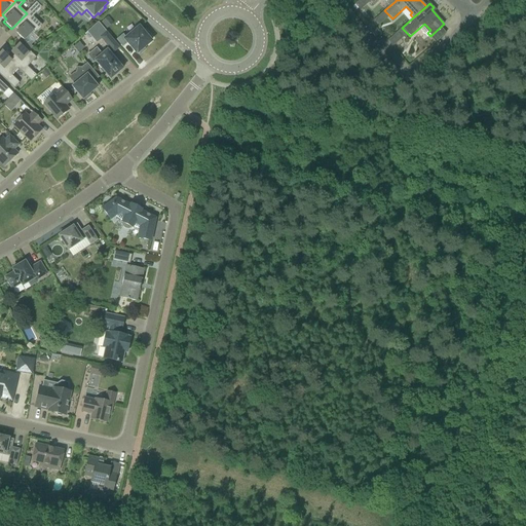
[(15,33),(24,41),(32,33),(34,34),(40,27),(31,19),(40,9),(35,4),(27,13),(14,26),(19,30),(15,33)]
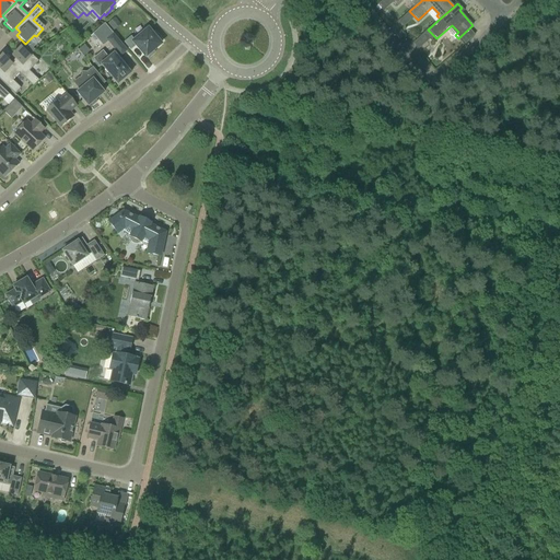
[(107,24),(112,30),(119,23),(115,18),(107,24)]
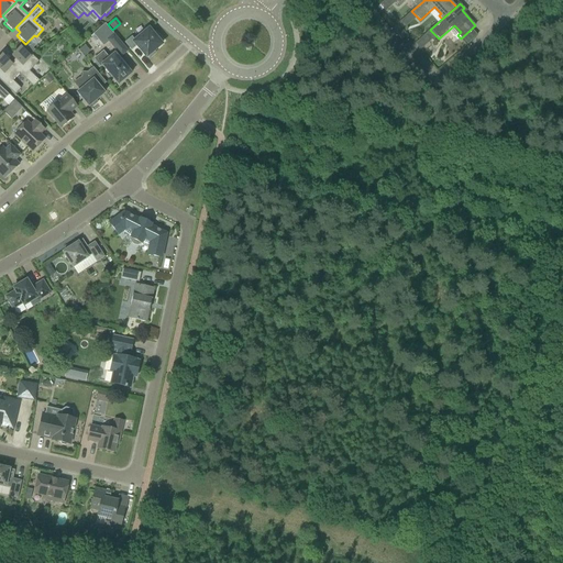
[(131,39),(125,43),(131,51),(136,46),(146,57),(161,45),(161,44),(163,42),(156,34),(154,36),(148,30),(134,42),(131,39)]
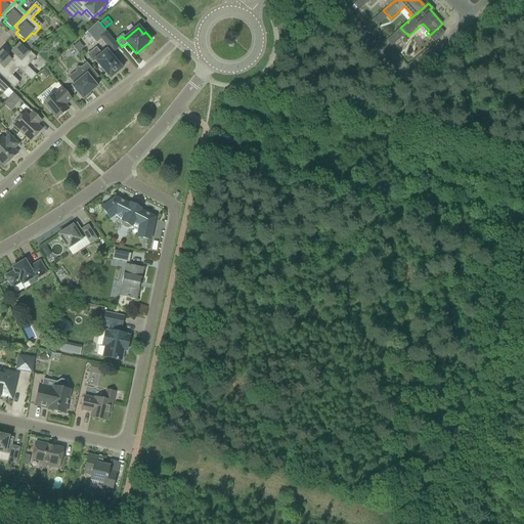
[(380,33),(376,28),(370,33),(375,38),(380,33)]
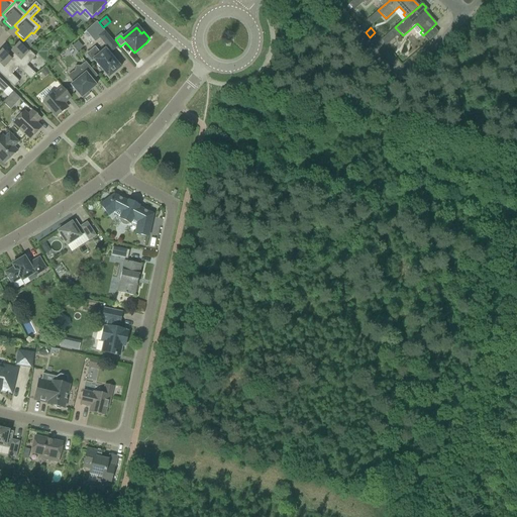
[(117,47),(104,31),(98,37),(111,53),(117,47)]
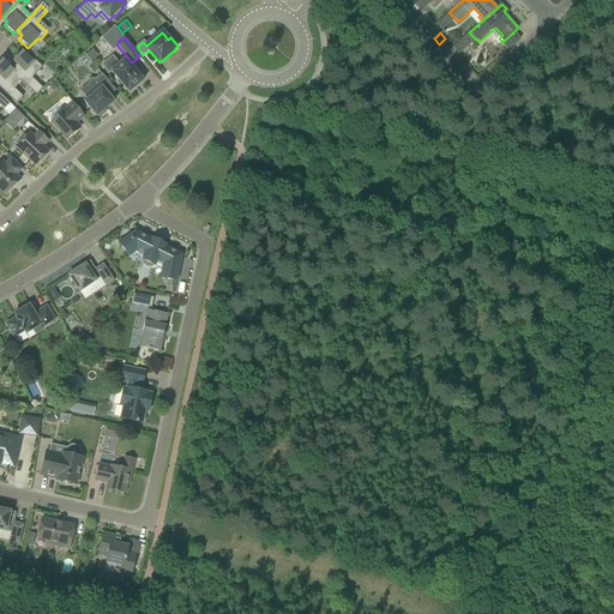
[(32,61),(34,60),(37,55),(36,54),(31,50),(26,55),(30,60),(32,61)]
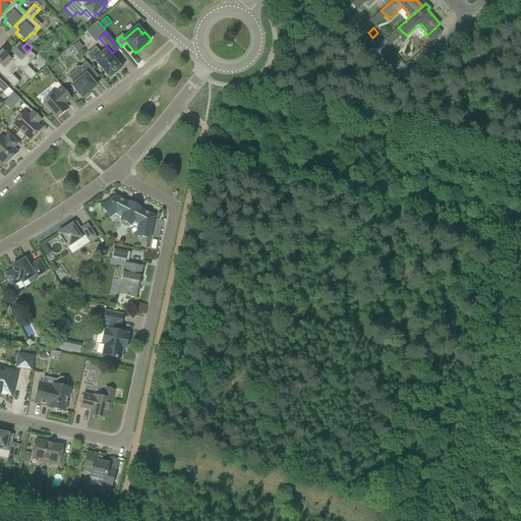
[(36,57),(29,51),(26,53),(18,45),(11,52),(13,55),(10,59),(9,60),(18,68),(31,80),(36,75),(26,66),(36,57)]
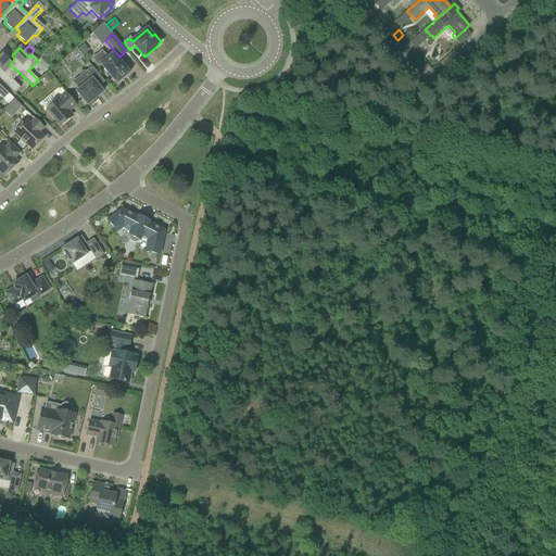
[(129,73),(113,53),(108,58),(102,51),(92,59),(99,66),(100,65),(105,72),(104,73),(109,77),(110,76),(116,85),(129,73)]
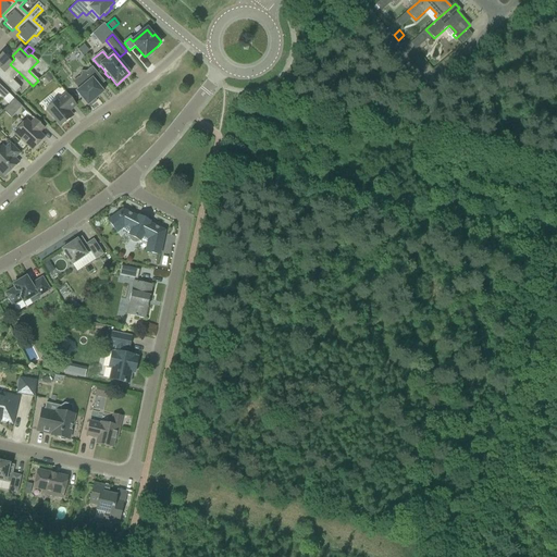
[(2,56),(0,57),(0,79),(15,94),(21,88),(12,81),(20,73),(10,64),(11,63),(2,56)]
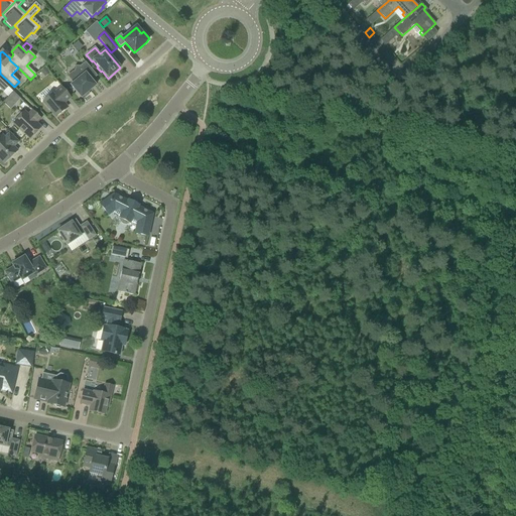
[(101,81),(85,61),(79,67),(75,66),(74,71),(68,76),(73,83),(70,86),(81,98),(82,97),(83,99),(88,94),(87,92),(95,86),(91,80),(96,76),(100,81),(101,81)]
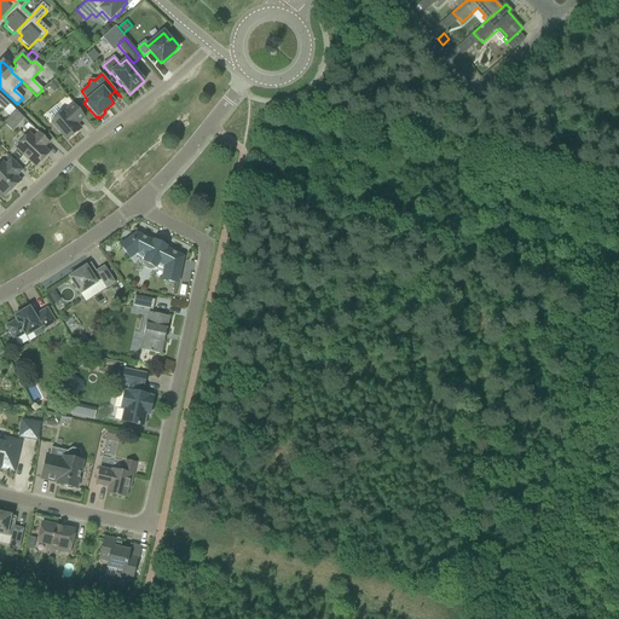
[(85,117),(74,104),(51,122),(67,142),(79,132),(74,126),(85,117)]
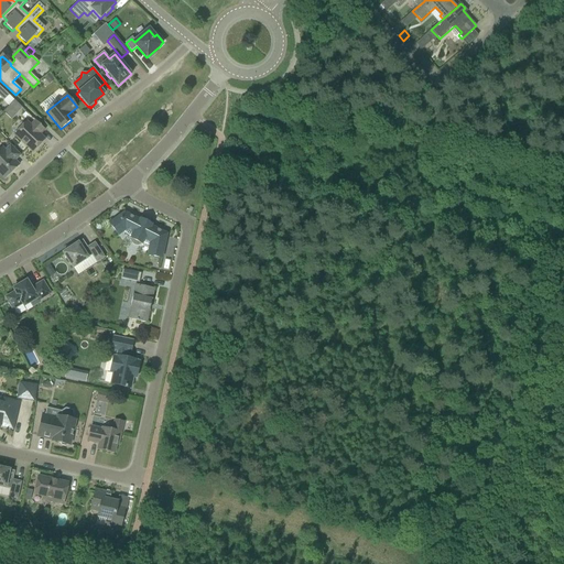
[(14,100),(10,105),(18,111),(21,107),(14,100)]
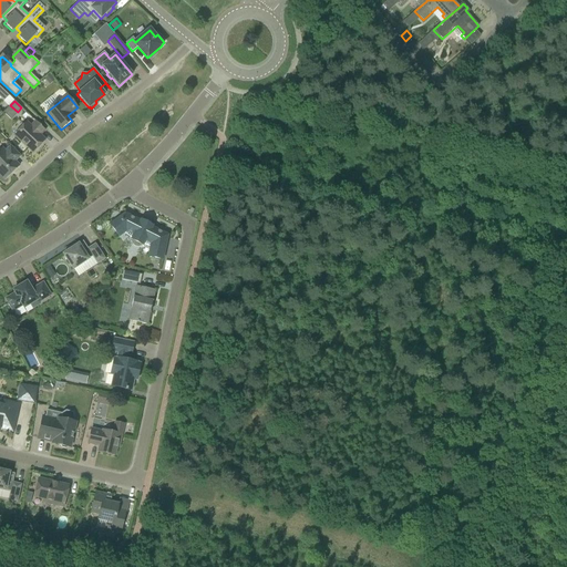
[(14,135),(33,153),(43,143),(38,138),(45,131),(35,121),(30,126),(27,123),(14,135)]
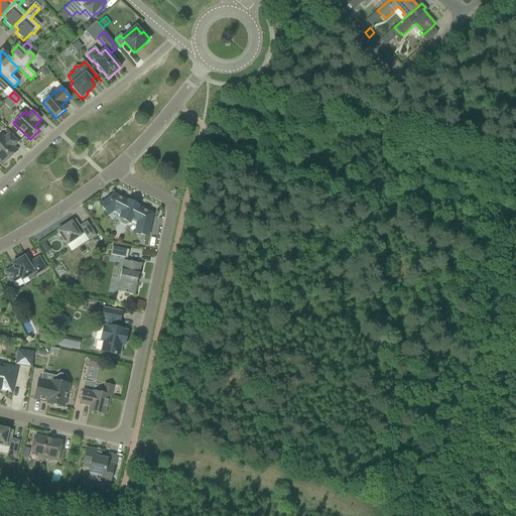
[(0,159),(4,164),(17,151),(13,147),(18,142),(9,133),(4,138),(2,135),(0,137),(0,159)]
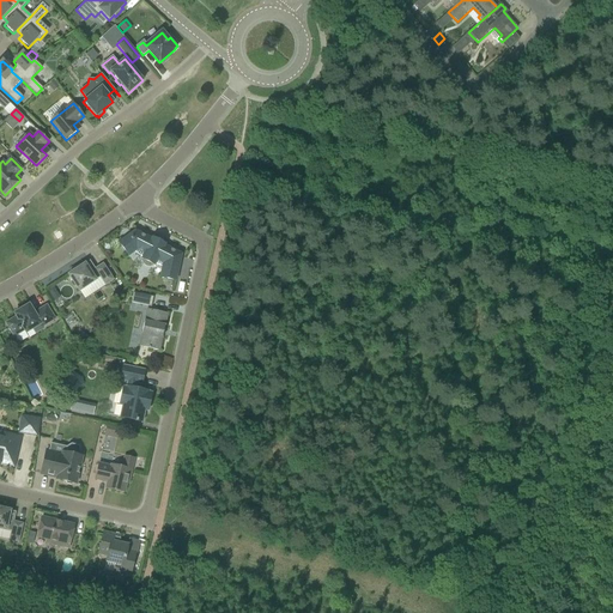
[(151,267),(152,266),(153,265),(155,266),(155,263),(162,267),(161,278),(176,281),(181,255),(164,246),(164,244),(152,238),(152,240),(135,231),(119,243),(128,256),(134,252),(137,255),(143,259),(141,260),(143,260),(143,261),(143,265),(145,266),(147,267),(149,267),(151,267)]
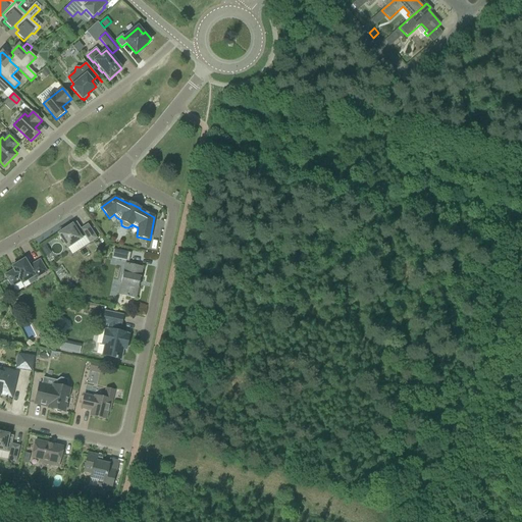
[(97,239),(88,224),(76,231),(72,225),(58,235),(67,249),(85,237),(90,244),(97,239)]
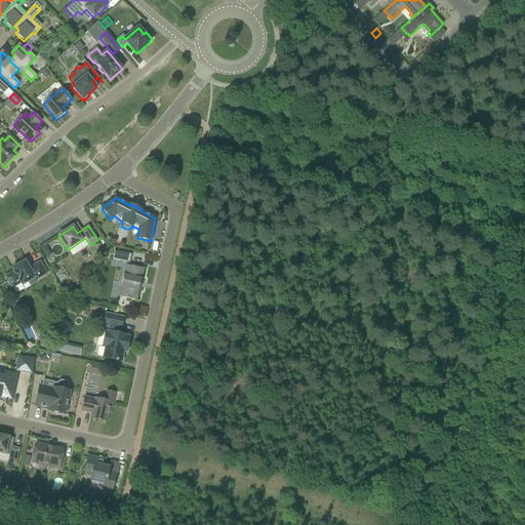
[(129,264),(131,254),(114,251),(112,259),(129,264)]
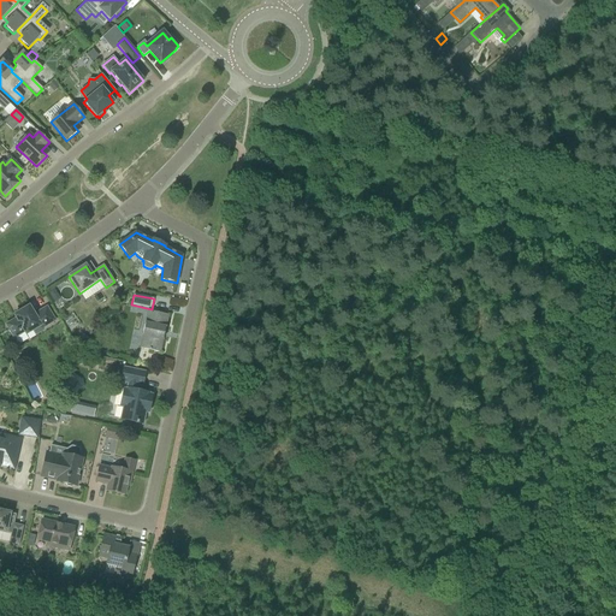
[(54,321),(47,308),(34,315),(29,307),(21,312),(21,313),(15,317),(16,319),(6,325),(15,338),(24,332),(25,335),(34,331),(36,335),(43,330),(42,329),(54,321)]
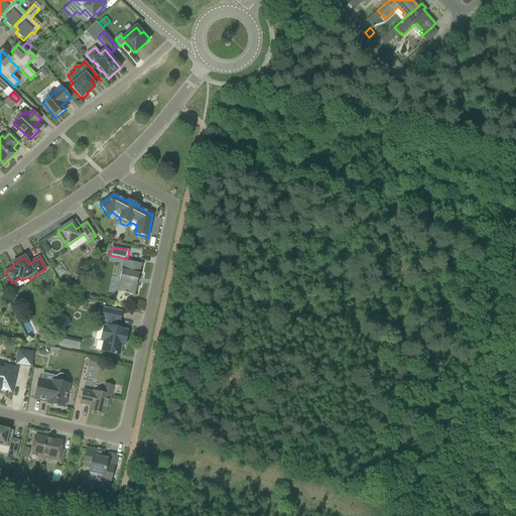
[(124,261),(117,292),(134,295),(141,264),(124,261)]
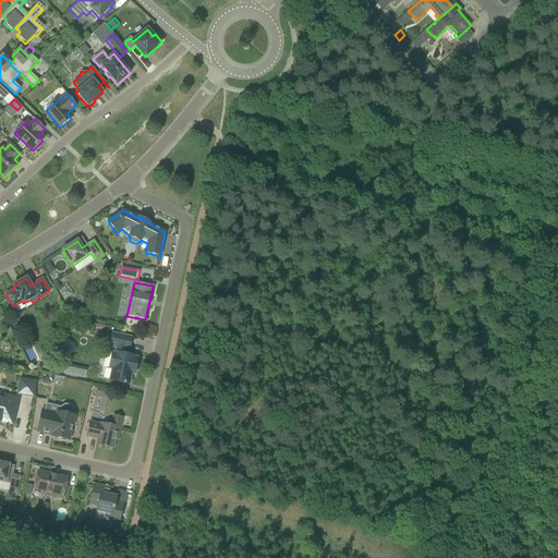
[(74,303),(69,310),(76,315),(81,308),(74,303)]
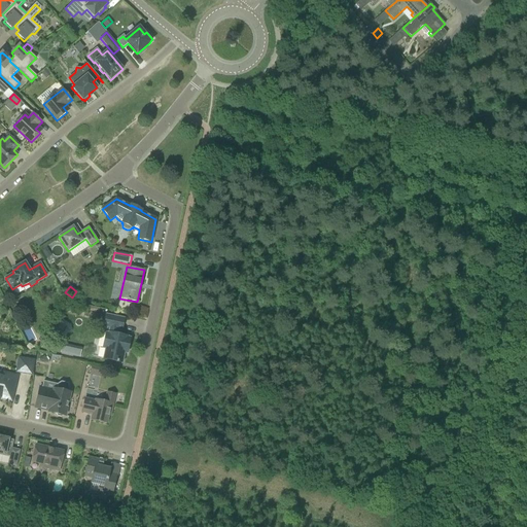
[(125,318),(106,315),(103,327),(109,328),(108,334),(106,334),(102,349),(105,349),(103,359),(123,363),(126,346),(129,347),(131,338),(128,338),(128,337),(115,335),(116,329),(121,330),(125,318)]
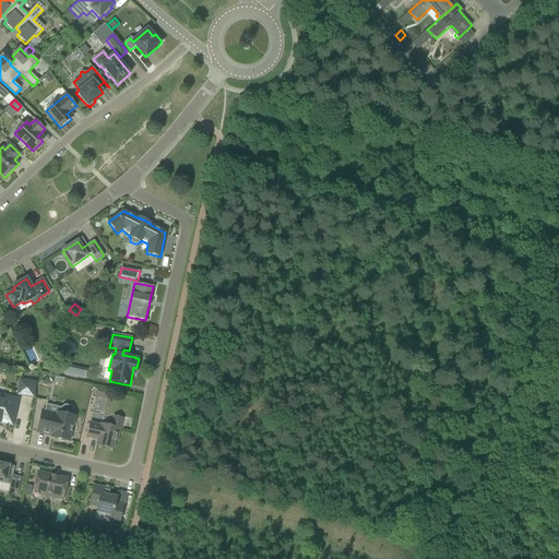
[(63,373),(85,379),(87,372),(66,367),(63,373)]
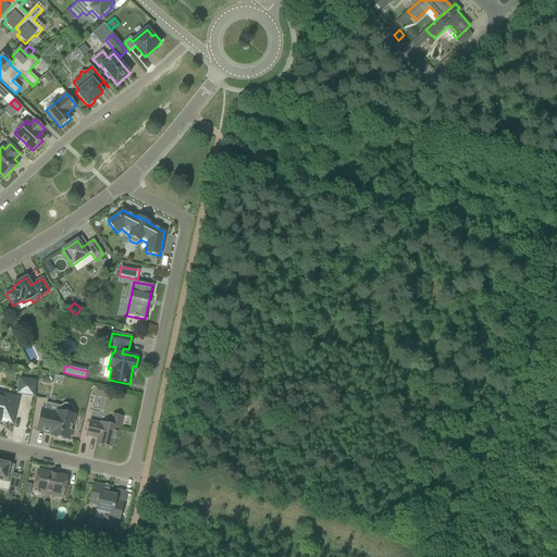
[(33,396),(35,382),(20,379),(17,394),(33,396)]
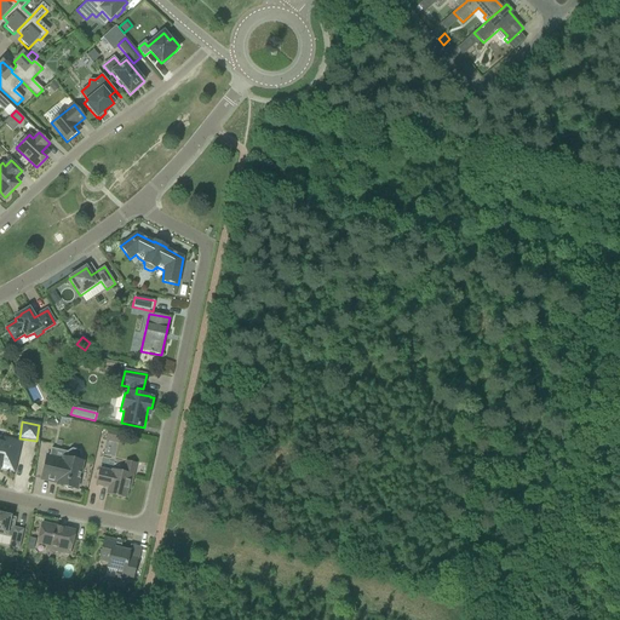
[(120,435),(108,432),(105,442),(119,445),(120,435)]
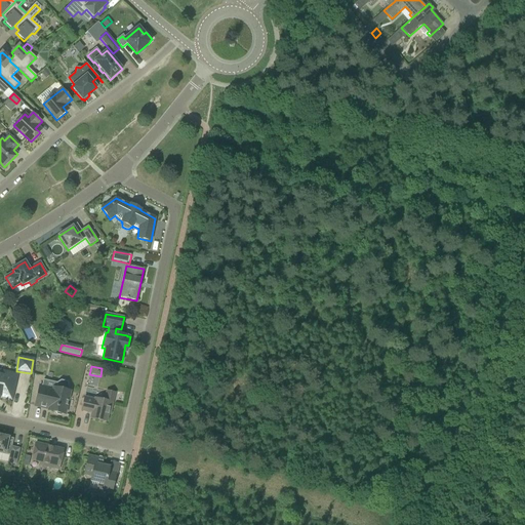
[(0,396),(11,399),(16,375),(0,370),(0,396)]
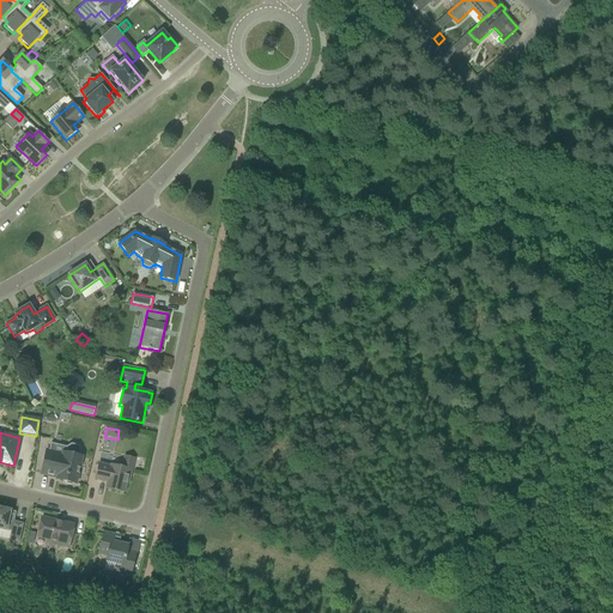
[(76,484),(82,457),(79,456),(80,449),(78,445),(71,444),(67,447),(66,454),(62,453),(62,455),(46,451),(41,474),(58,478),(56,480),(65,481),(67,485),(71,486),(73,484),(76,484)]
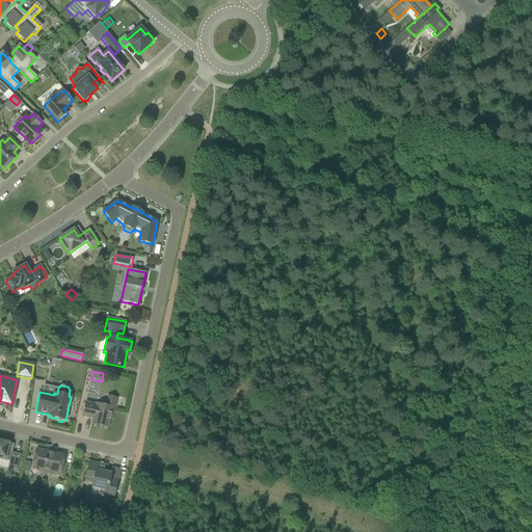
[(112,421),(113,414),(117,398),(107,396),(105,405),(96,404),(96,405),(85,403),(82,417),(92,419),(91,424),(108,428),(109,420),(112,421)]
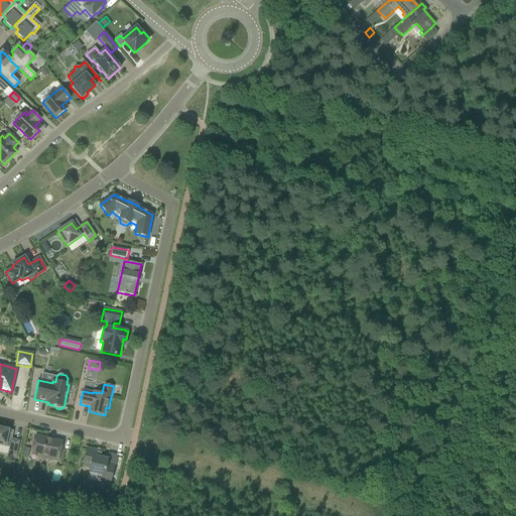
[(7,438),(8,430),(0,427),(0,445),(9,447),(7,456),(15,458),(19,440),(7,438)]
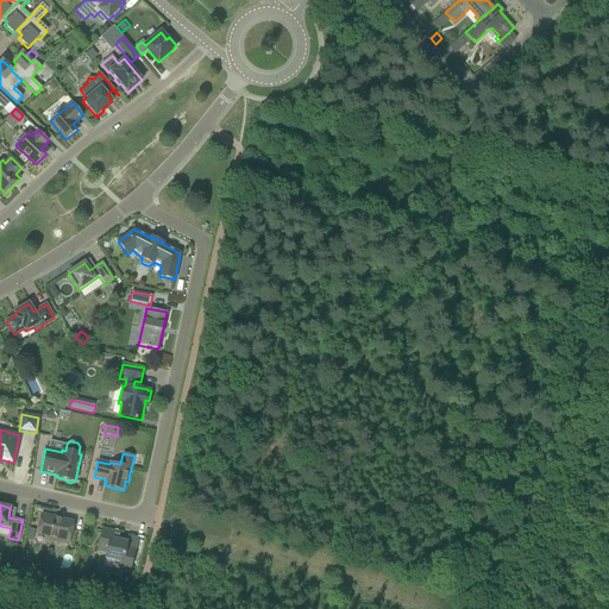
[(58,542),(68,545),(73,522),(41,515),(37,534),(60,539),(58,542)]
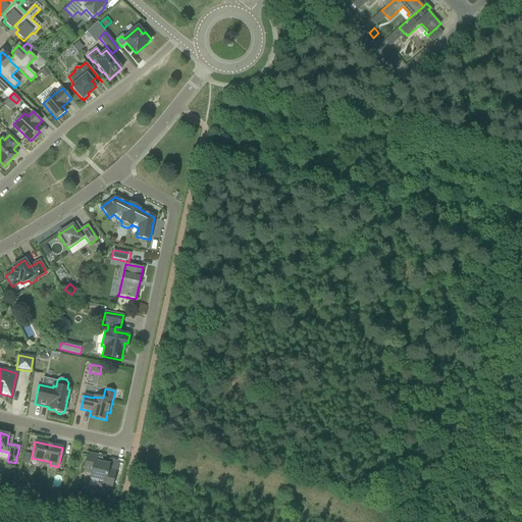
[(88,454),(84,472),(91,474),(90,478),(97,480),(96,486),(111,489),(115,471),(108,469),(109,464),(101,463),(103,455),(102,457),(88,454)]
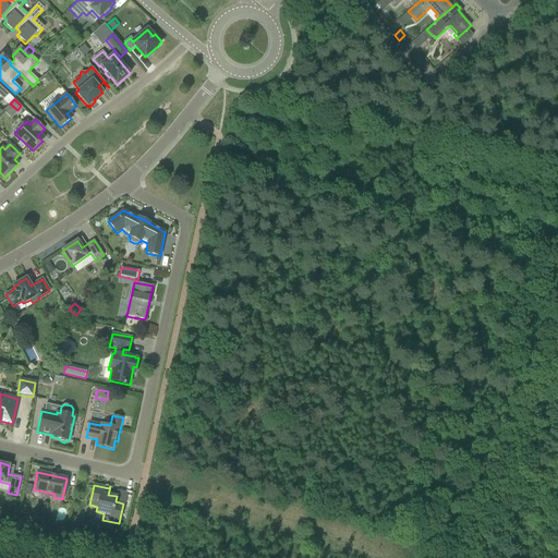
[(68,523),(62,522),(56,525),(53,532),(65,535),(68,523)]
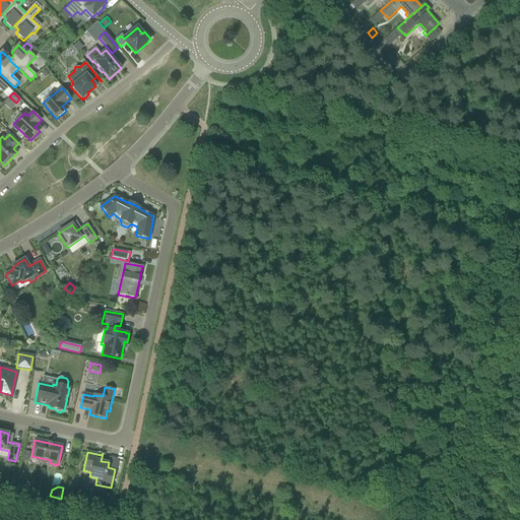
All buildings are outlined.
